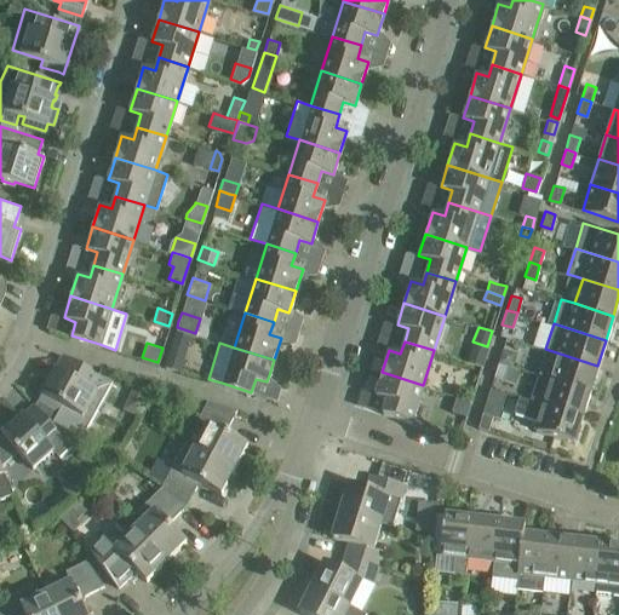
[(517,351),(503,346),(498,361),(513,366),(517,351)]
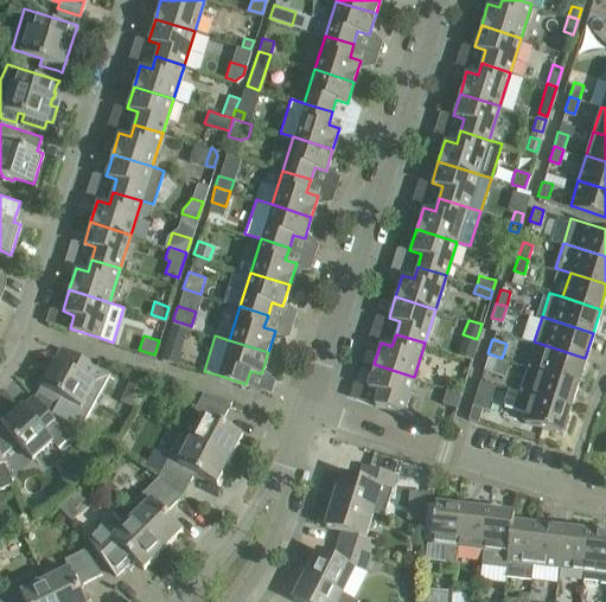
[(534,341),(527,366),(578,382),(585,358),(534,341)]
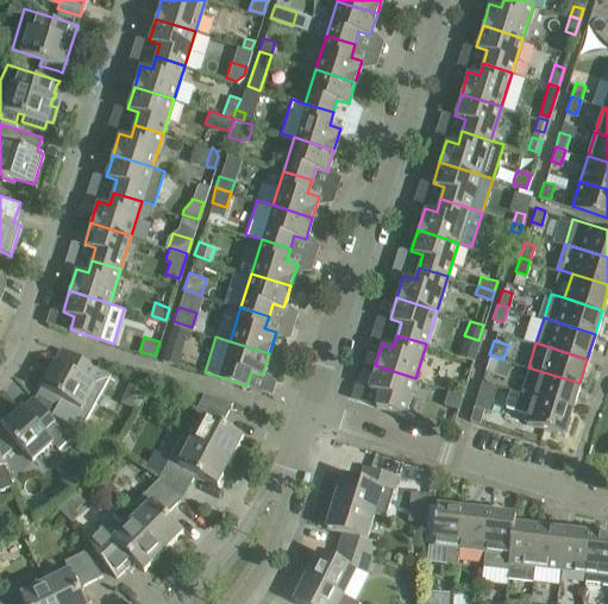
[(110,373),(62,346),(37,390),(41,391),(37,398),(49,406),(52,398),(57,401),(52,410),(81,426),(110,373)]
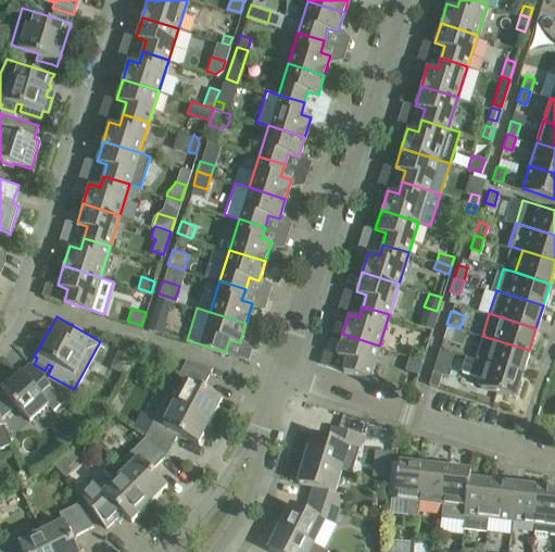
[(151,316),(148,327),(160,331),(164,320),(151,316)]
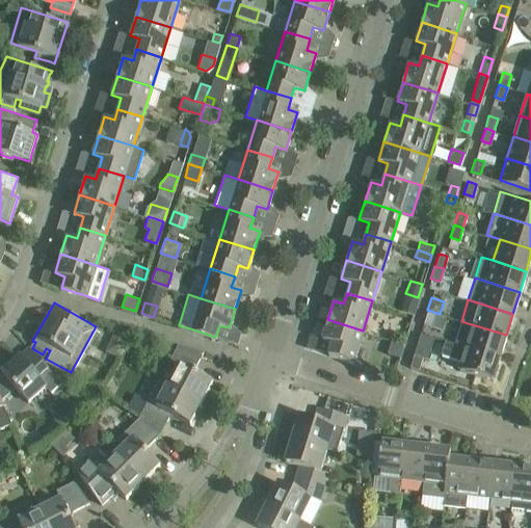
[(427,310),(423,322),(440,328),(444,315),(440,314),(427,310)]
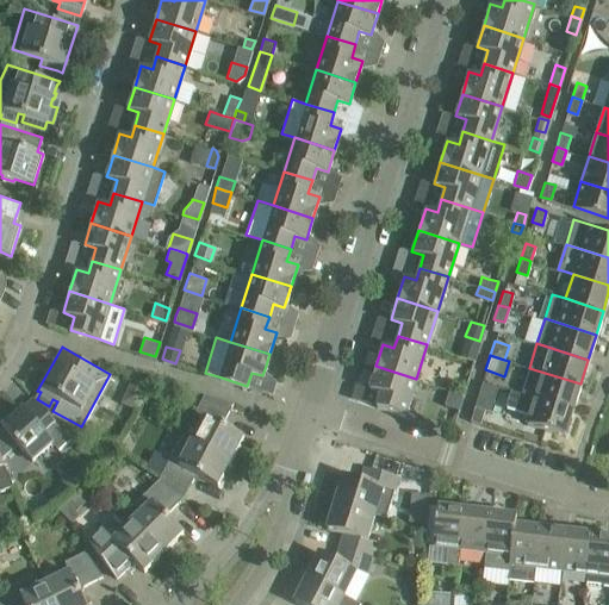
[(376,405),(404,415),(416,379),(376,366),(368,388),(380,391),(376,405)]
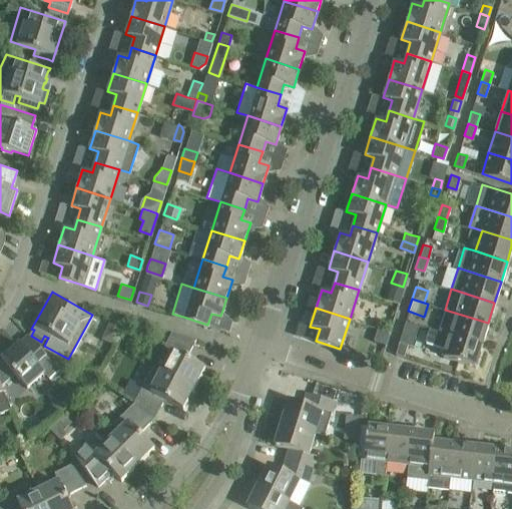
[(445,310),(439,330),(481,344),(488,323),(445,310)]
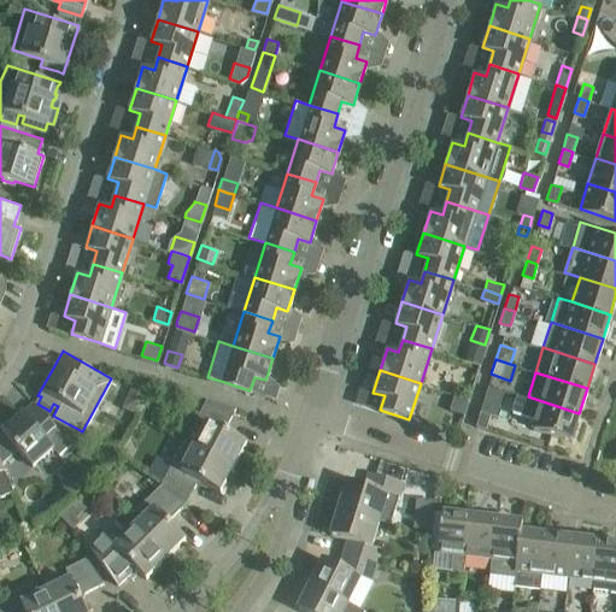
[(135,377),(129,392),(144,398),(150,383),(135,377)]
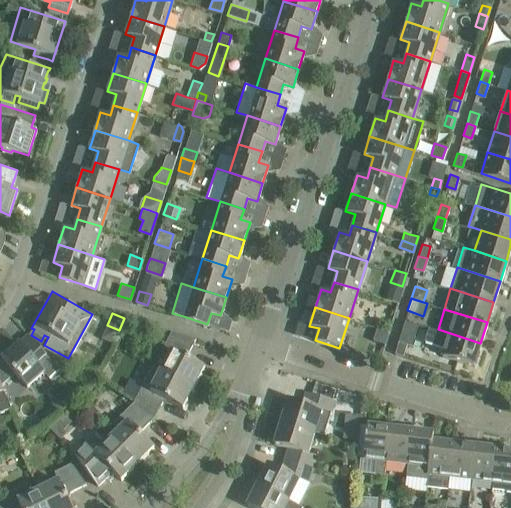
[(377,326),(373,338),(384,342),(386,338),(388,330),(377,326)]
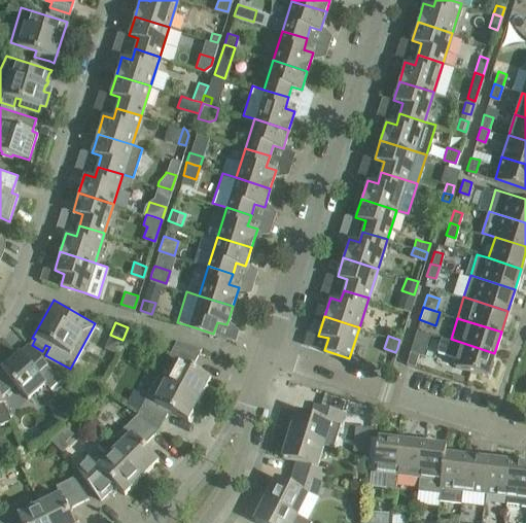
[(441,336),(436,350),(452,355),(457,356),(455,364),(488,375),(494,353),(451,339),(441,336)]
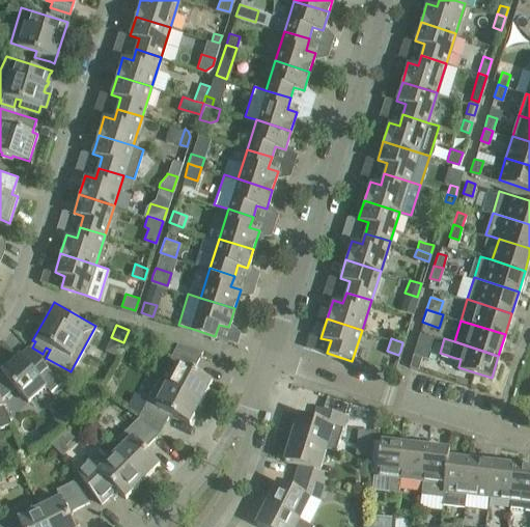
[(202,350),(177,341),(169,358),(176,362),(166,382),(200,399),(212,379),(196,370),(194,365),(202,350)]
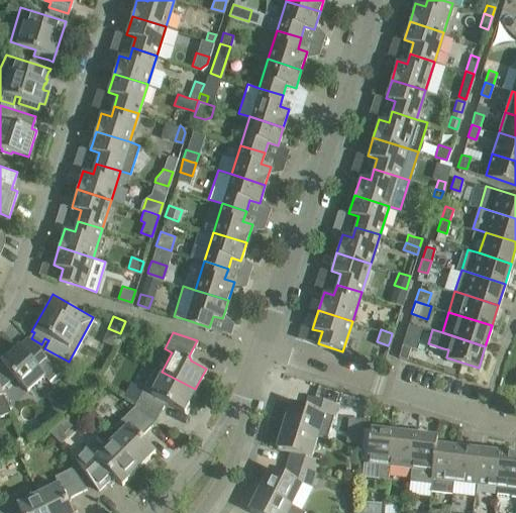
[(0,367),(0,388),(14,375),(26,389),(43,374),(49,380),(60,371),(34,342),(30,338),(28,335),(0,360),(0,367)]
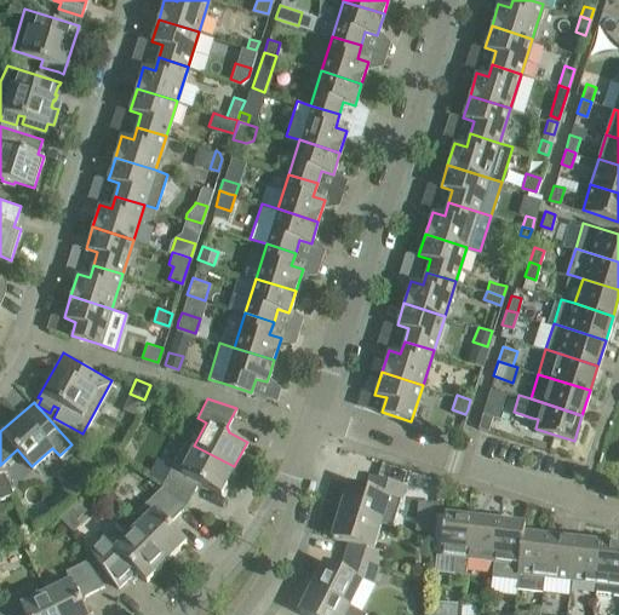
[(477,426),(487,429),(492,414),(482,411),(477,426)]
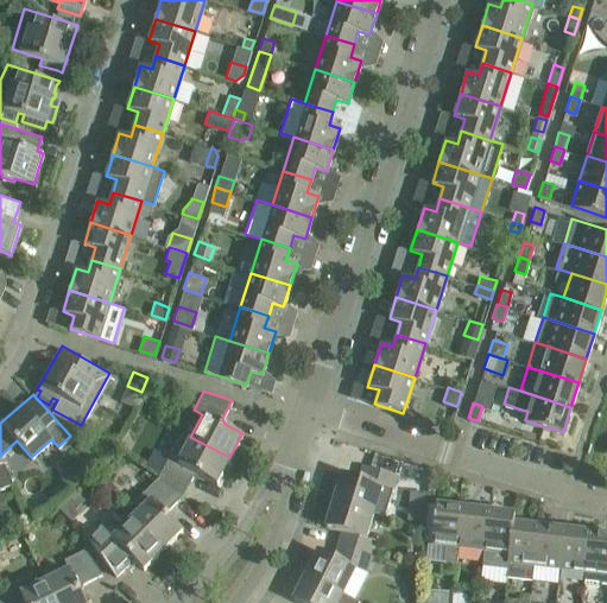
[(216,482),(229,457),(190,437),(181,432),(158,475),(183,493),(193,475),(198,473),(216,482)]
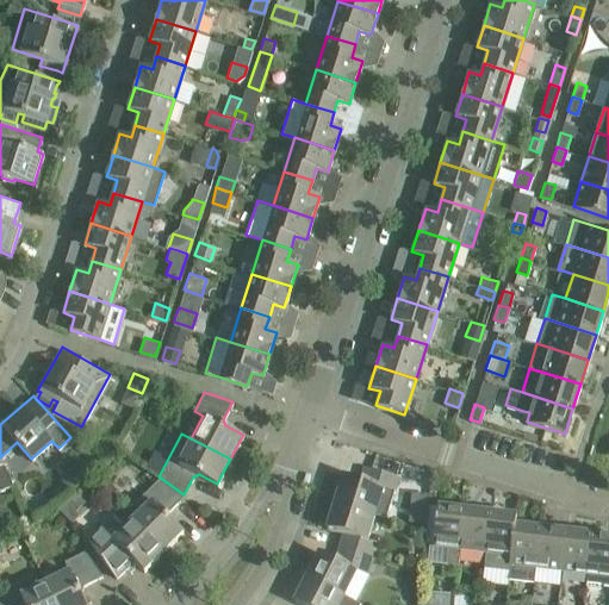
[(0,490),(12,485),(0,455),(0,490)]
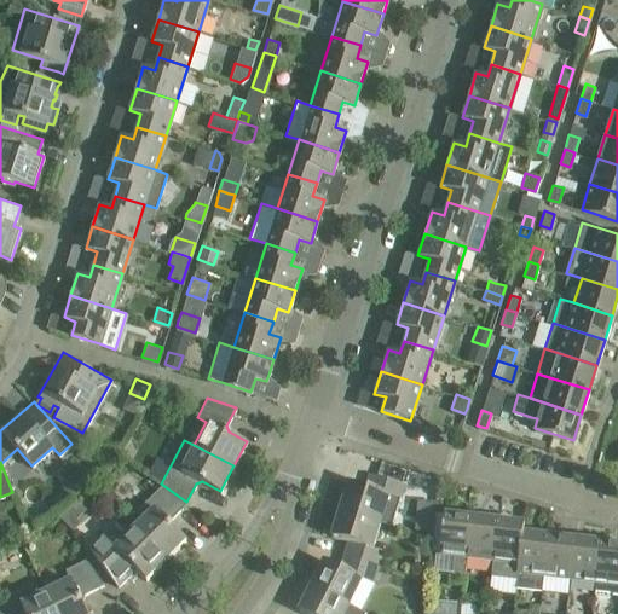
[(347,480),(339,507),(380,520),(391,523),(399,496),(404,484),(376,474),(369,471),(365,485),(347,480)]
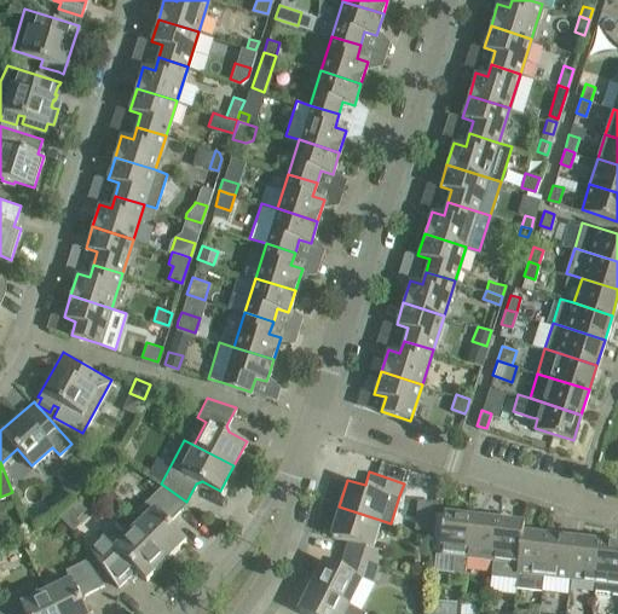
[(171,517),(186,502),(161,484),(138,507),(145,514),(134,526),(166,557),(185,538),(171,523),(171,517)]
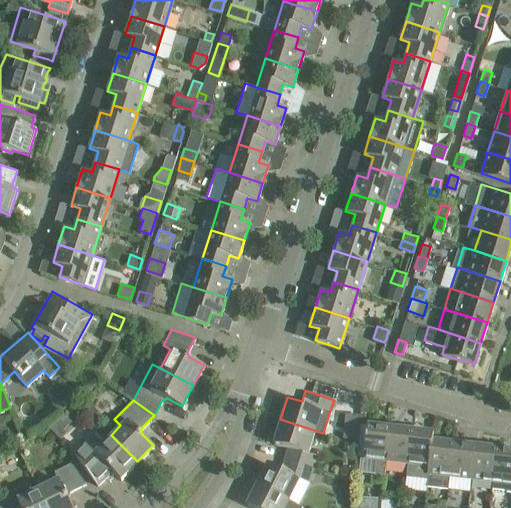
[(280,419),(274,442),(287,446),(284,457),(290,459),(313,466),(316,455),(307,452),(314,430),(280,419)]
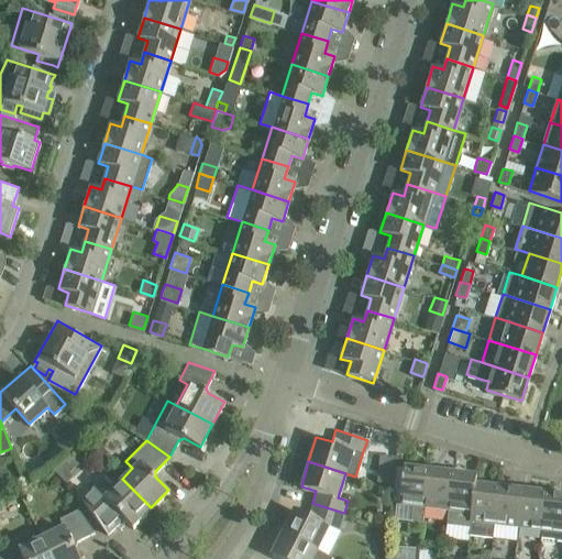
[(404,466),(399,502),(412,504),(410,518),(422,519),(423,505),(428,469),(404,466)]
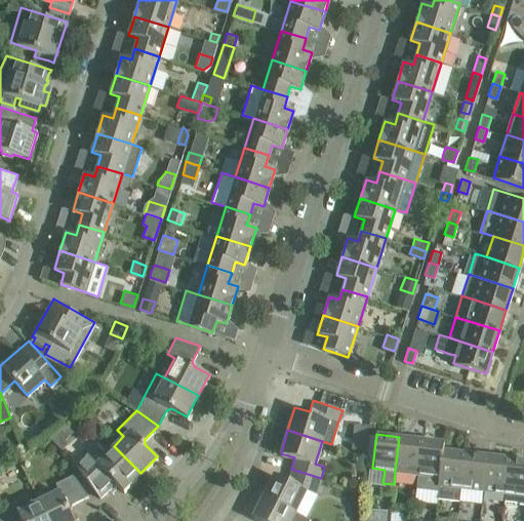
[(399,437),(395,471),(417,474),(421,439),(399,437)]
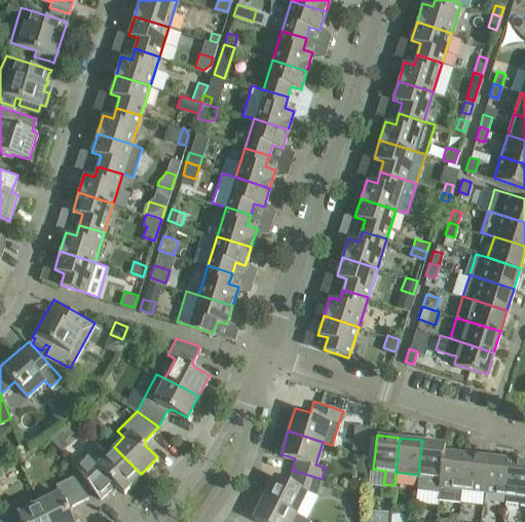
[(418,475),(416,488),(439,490),(444,443),(422,440),(418,475)]
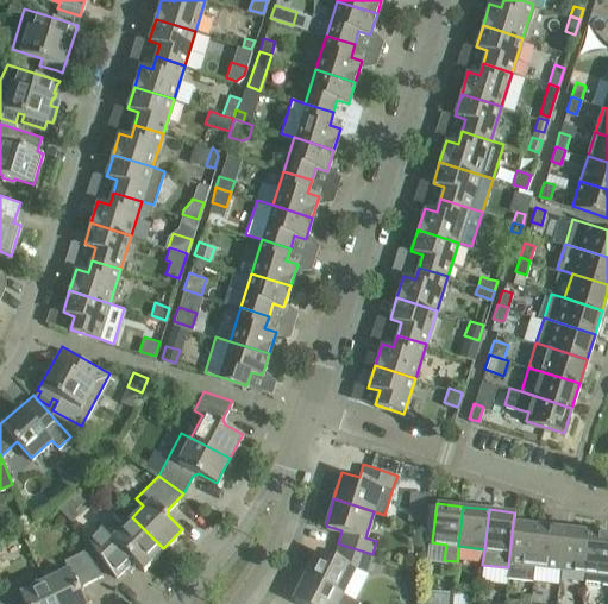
[(508,567),(507,577),(532,579),(534,565),(539,524),(514,522),(515,513),(514,513),(508,567)]
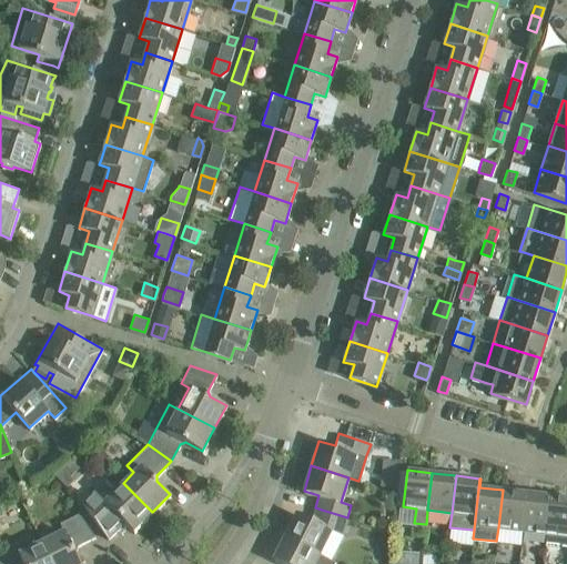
[(82,503),(102,530),(108,537),(123,521),(133,531),(152,512),(123,483),(112,494),(100,485),(82,503)]
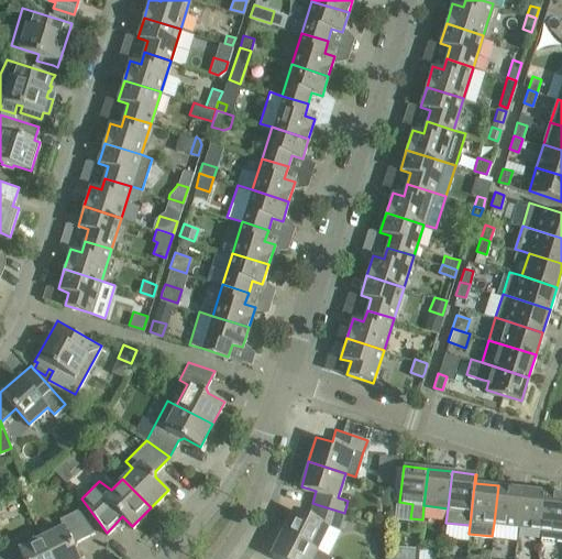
[(498,485),(494,523),(517,525),(521,489),(498,485)]
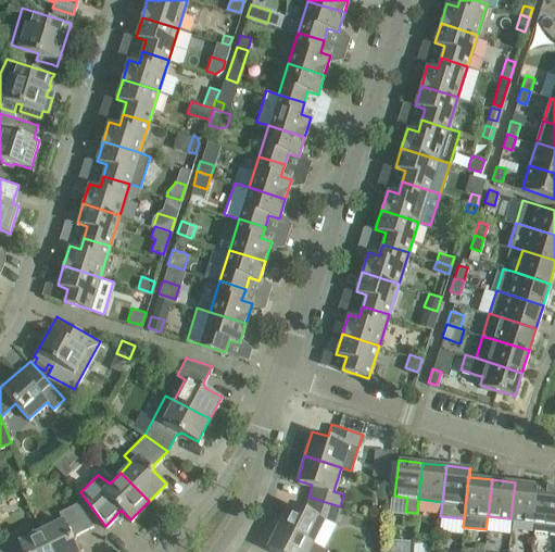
[(515,483),(511,518),(534,522),(539,485),(515,483)]
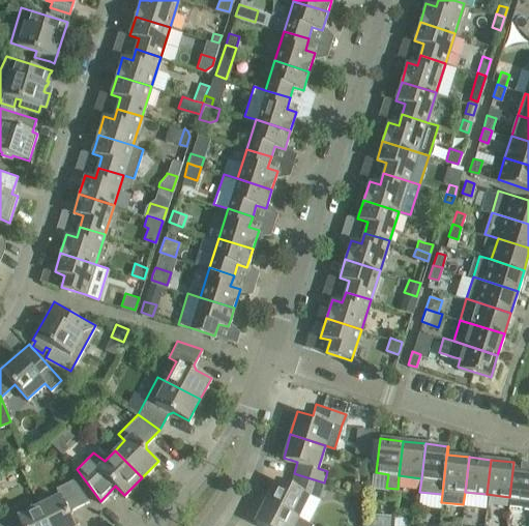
[(509,497),(508,507),(522,508),(522,506),(528,506),(528,464),(513,462),(509,497)]
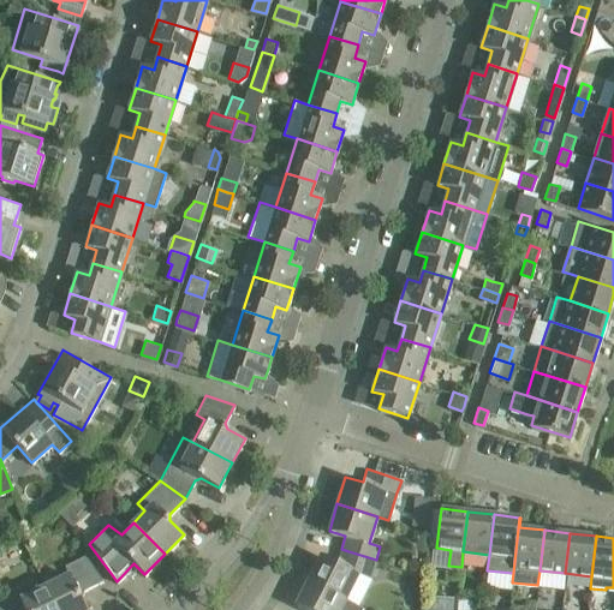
[(321,554),(309,579),(346,598),(358,574),(370,576),(376,560),(349,551),(341,549),(337,562),(321,554)]
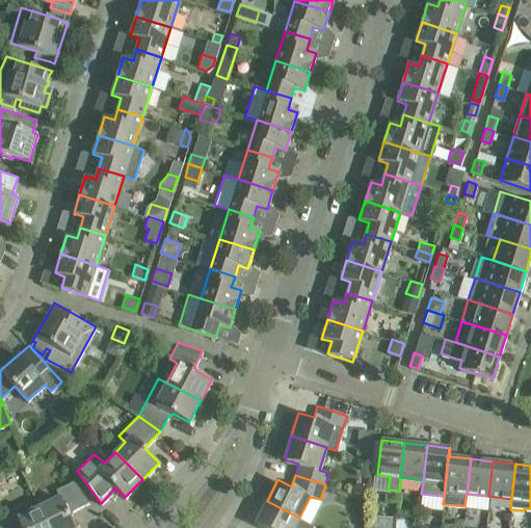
[(60,497),(40,507),(49,527),(76,527),(70,515),(72,509),(88,501),(74,479),(56,489),(60,497)]
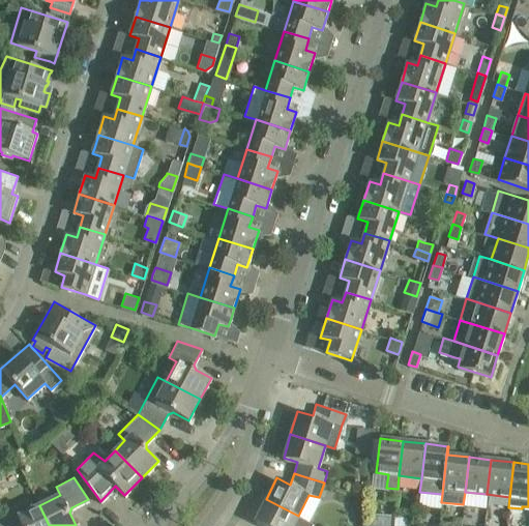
[(266,499),(255,521),(264,525),(310,525),(313,523),(307,521),(298,516),(266,499)]
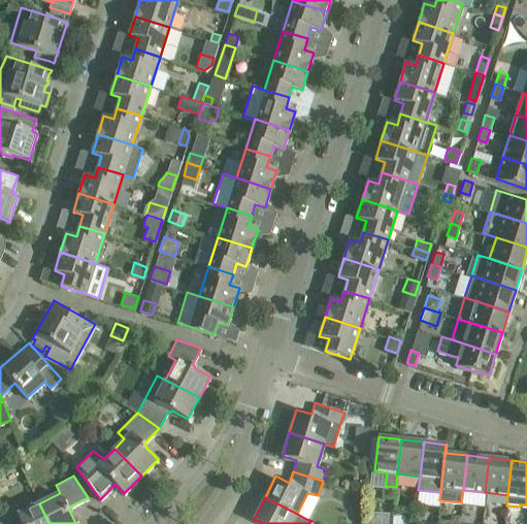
[(0,523),(48,523),(39,503),(26,510),(22,501),(0,512),(0,523)]
